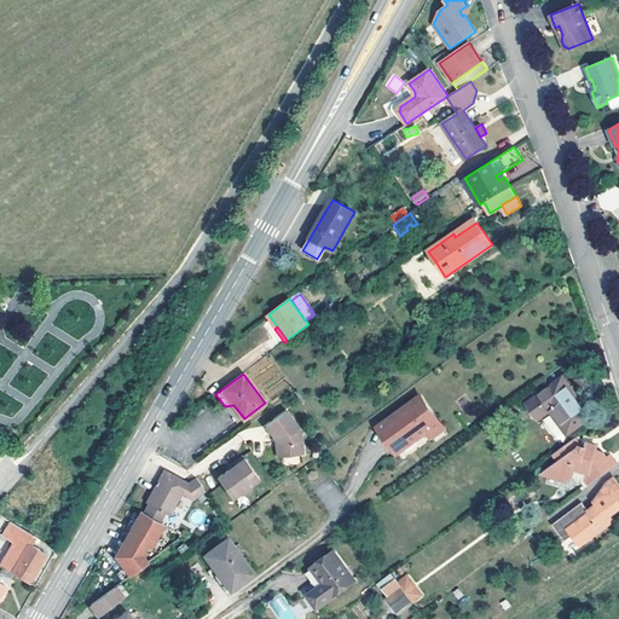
[(591,416),(562,377),(526,404),(538,418),(549,410),(567,434),(591,416)]
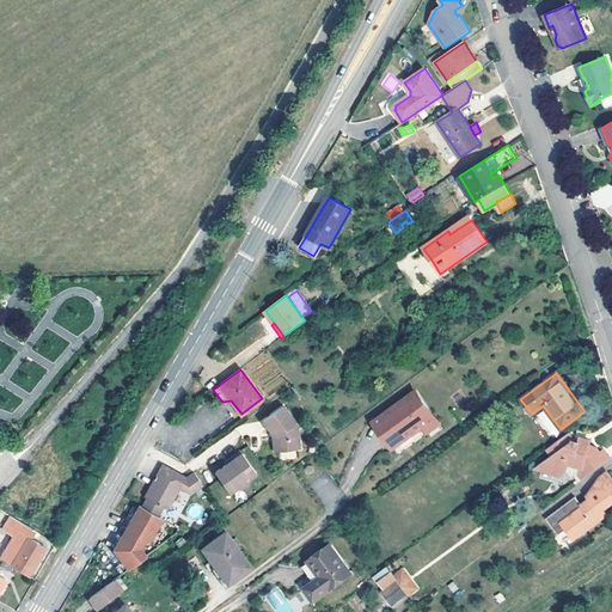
[(439,423),(416,392),(374,422),(392,448),(423,426),(427,432),(439,423)]
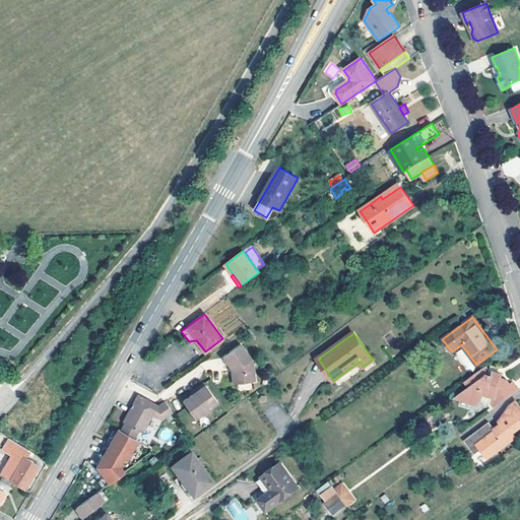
[(255,381),(253,361),(241,344),(223,358),(232,369),(234,384),(255,381)]
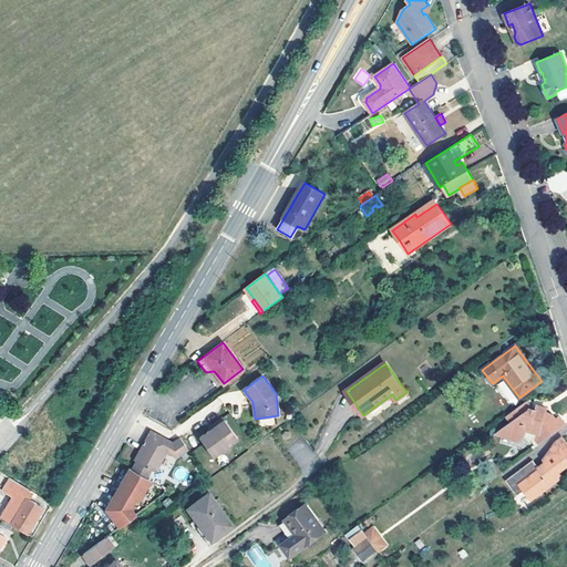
[(505,381),(496,385),(508,406),(517,402),(505,381)]
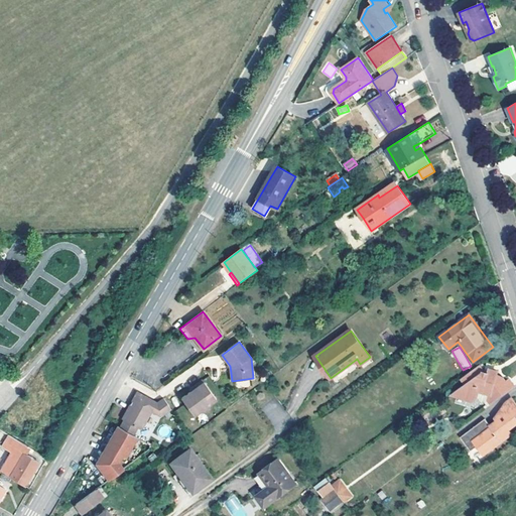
[(514,387),(509,380),(506,383),(503,379),(496,375),(498,371),(489,369),(488,373),(484,372),(483,371),(483,368),(481,368),(480,366),(458,382),(463,388),(457,392),(455,399),(470,403),(474,400),(478,405),(481,403),(485,409),(514,387)]
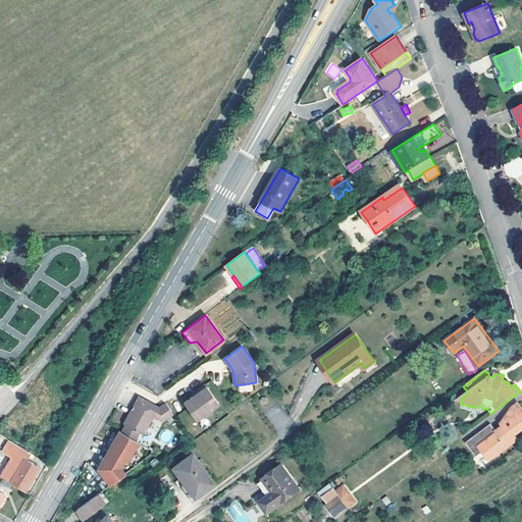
[(219,404),(205,384),(198,389),(199,392),(193,396),(184,402),(197,420),(219,404)]
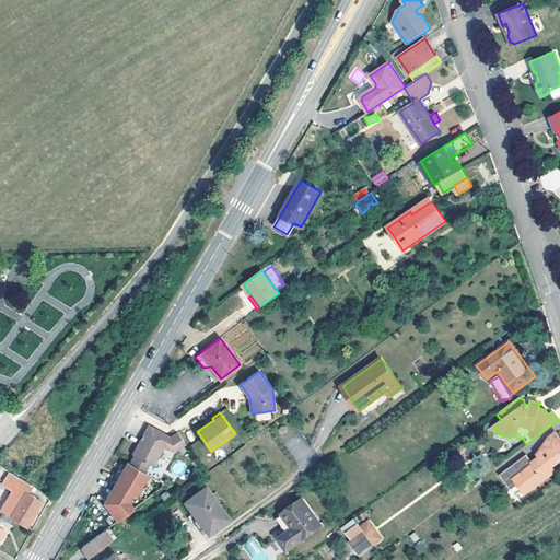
[(153,466),(164,446),(175,452),(186,444),(178,432),(171,438),(149,426),(132,454),(135,456),(130,464),(142,470),(147,463),(149,464),(153,466)]
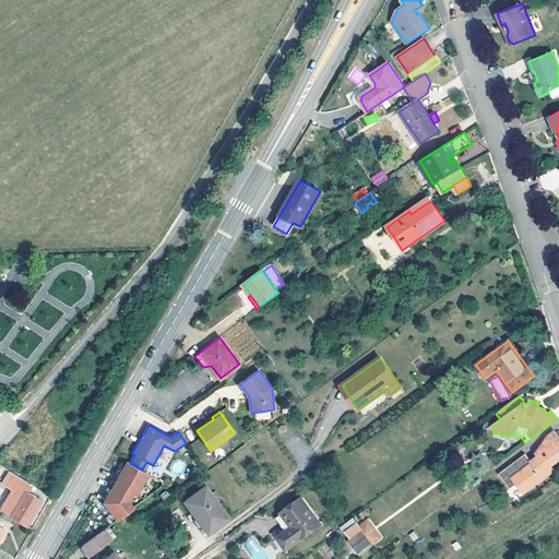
[(555,471),(551,466),(558,460),(558,437),(555,432),(549,437),(544,442),(537,454),(539,458),(532,463),(525,454),(499,474),(510,489),(516,484),(521,484),(527,491),(555,471)]
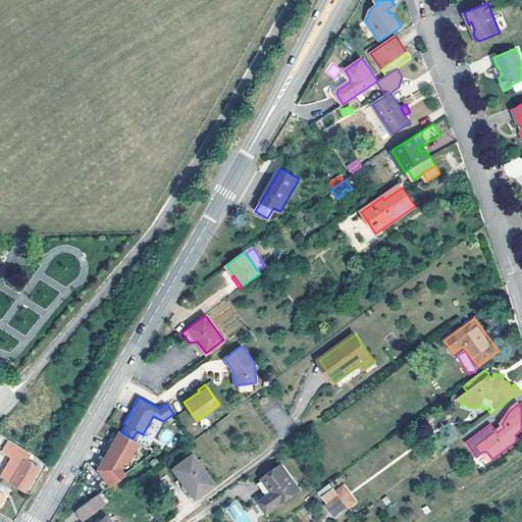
[(119,431),(108,451),(124,460),(127,462),(139,442),(135,439),(133,438),(121,432),(119,431)]
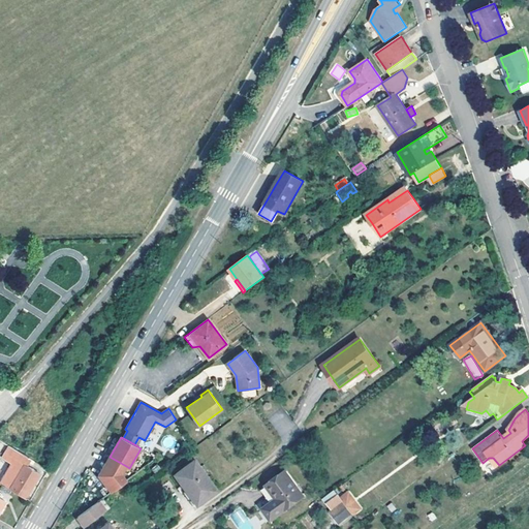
[(26,499),(40,474),(27,465),(31,459),(10,446),(2,459),(11,464),(1,483),(10,488),(9,489),(26,499)]
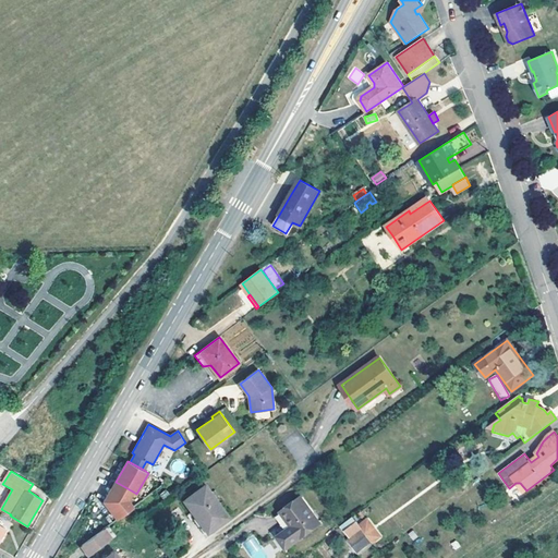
[(105,501),(118,519),(134,507),(129,499),(133,492),(116,482),(105,501)]
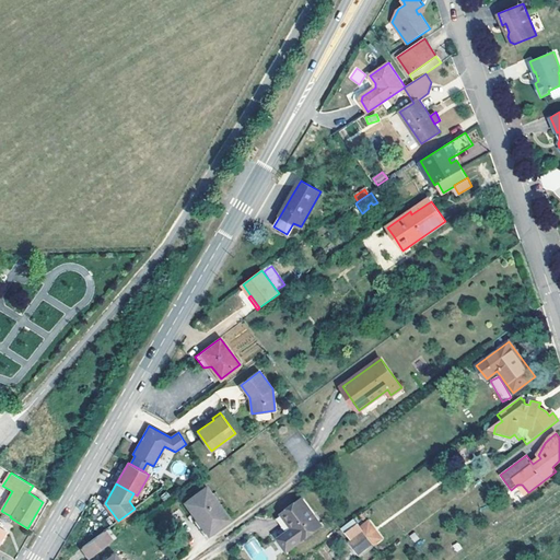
[(230,518),(207,487),(185,502),(209,534),(230,518)]
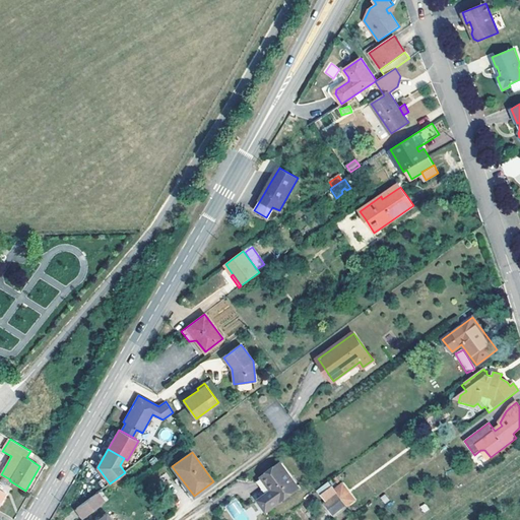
[(152,453),(143,459),(149,468),(157,461),(152,453)]
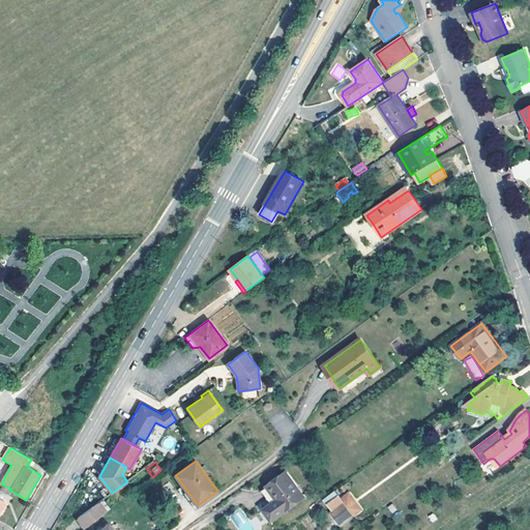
[(305,497),(287,472),(263,489),(269,505),(263,509),(272,521),(305,497)]
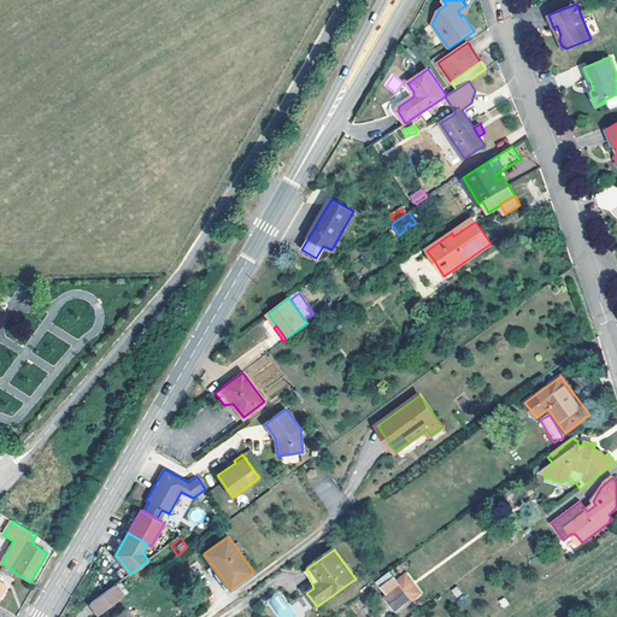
[(381,586),(395,576),(392,571),(377,581),(381,586)]
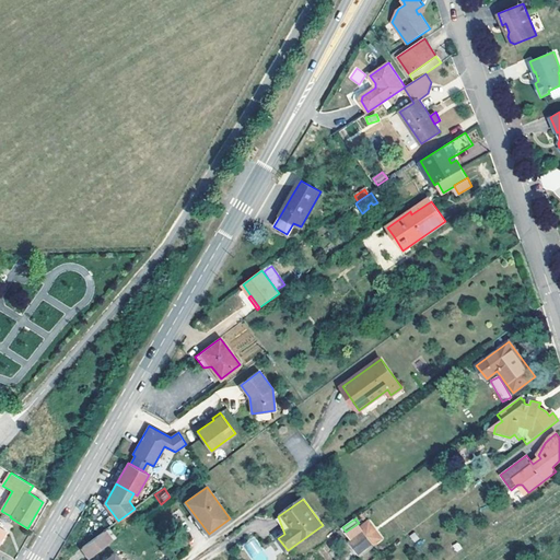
[(373,543),(362,528),(359,523),(346,532),(352,540),(350,543),(358,553),(373,543)]
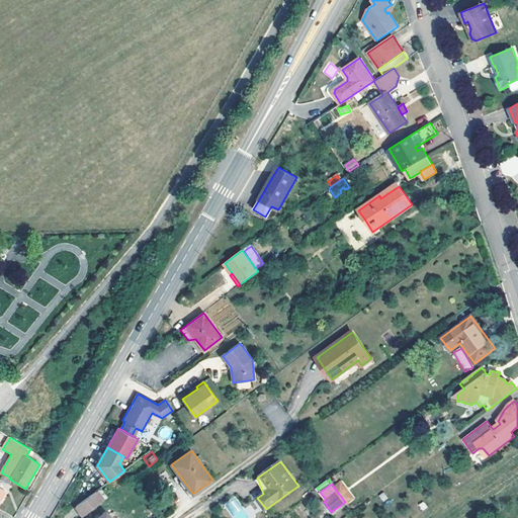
[(351,498),(342,485),(335,489),(345,502),(351,498)]
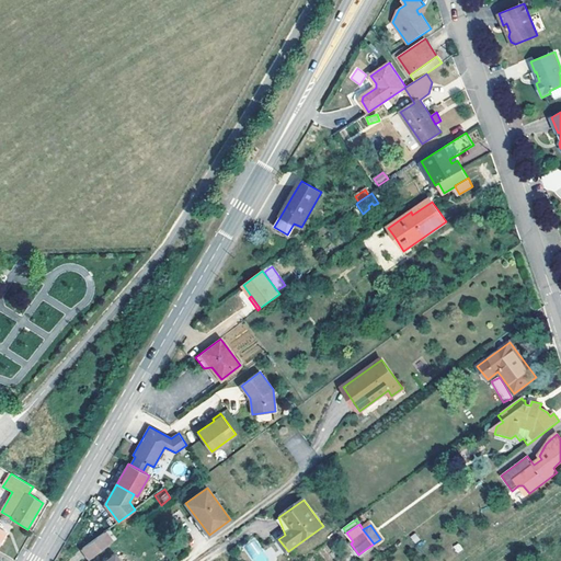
[(116,538),(109,529),(105,531),(112,541),(116,538)]
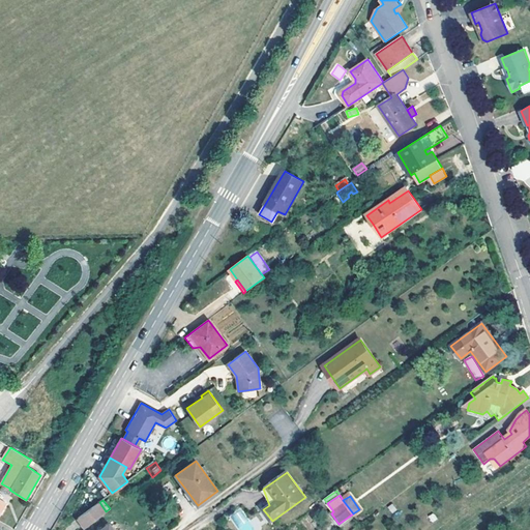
[(84,527),(106,511),(99,502),(78,518),(84,527)]
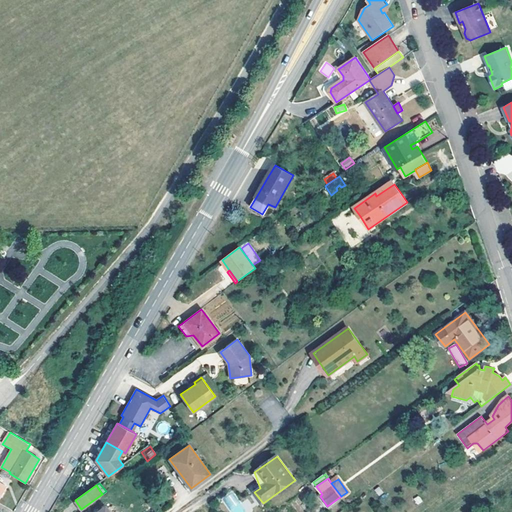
[(379,496),(384,492),(379,486),(375,490),(379,496)]
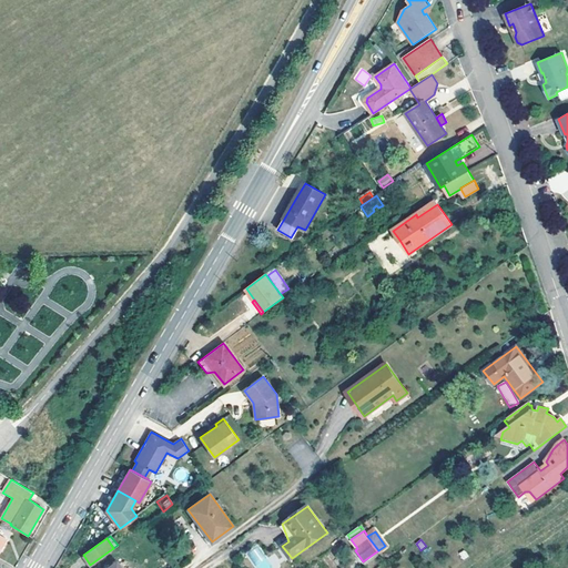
[(246,551),(256,567),(272,567),(259,545),(246,551)]
